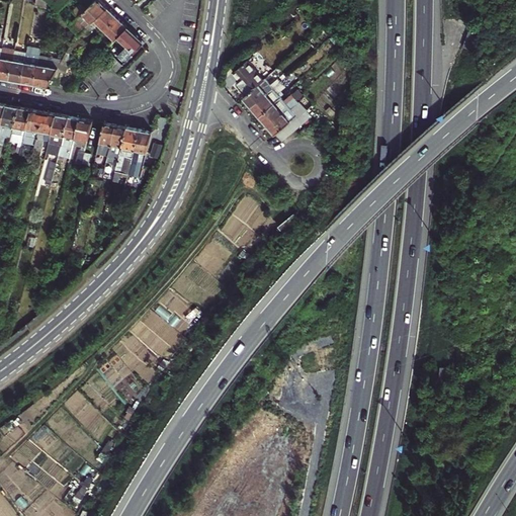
[(47,11),(48,5),(43,0),(34,0),(33,6),(47,11)]
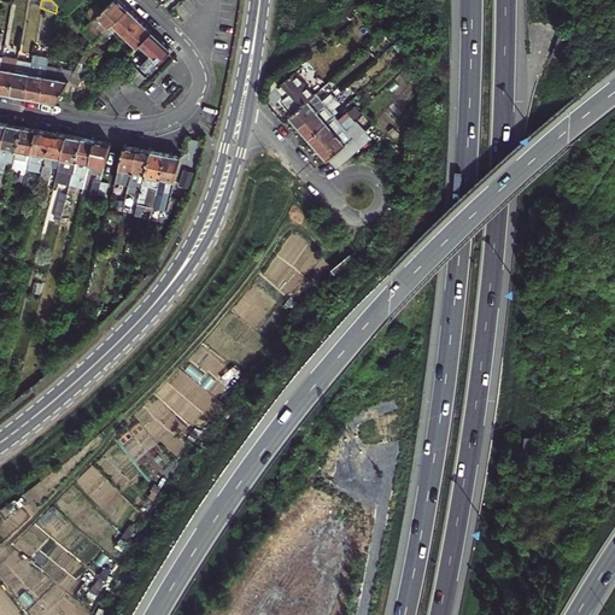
[(51,0),(57,6),(66,17),(83,0),(66,0),(64,4),(60,0),(51,0)]
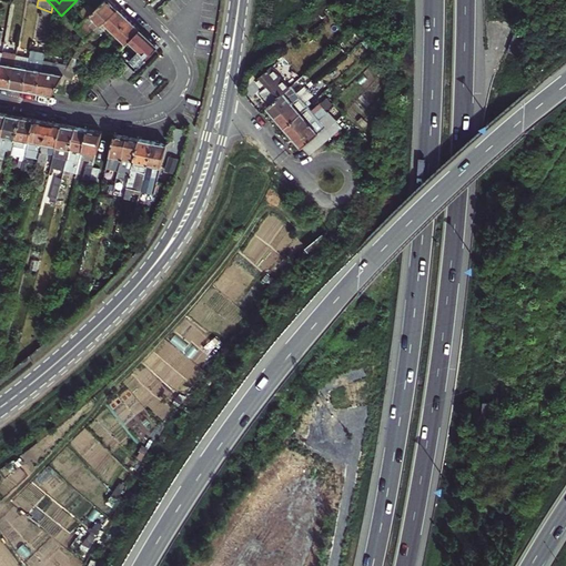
[(117,9),(107,0),(82,0),(87,4),(77,14),(82,21),(73,29),(82,38),(84,41),(117,9)]
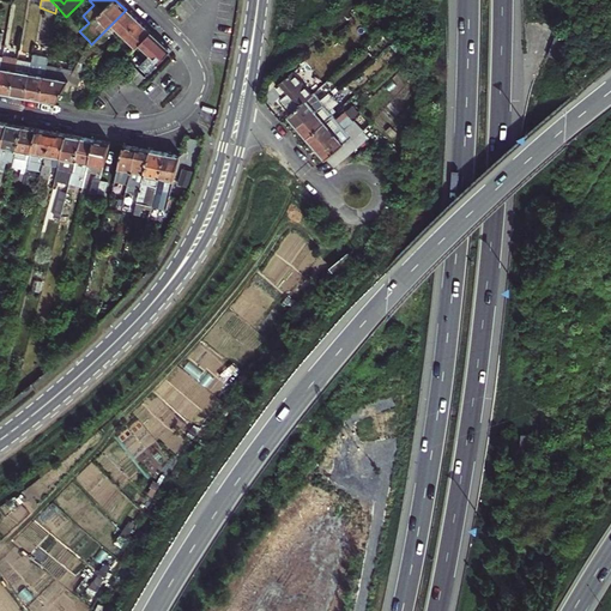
[(138,44),(149,34),(126,10),(91,44),(89,41),(72,73),(67,82),(76,88),(96,49),(113,31),(133,50),(138,44)]
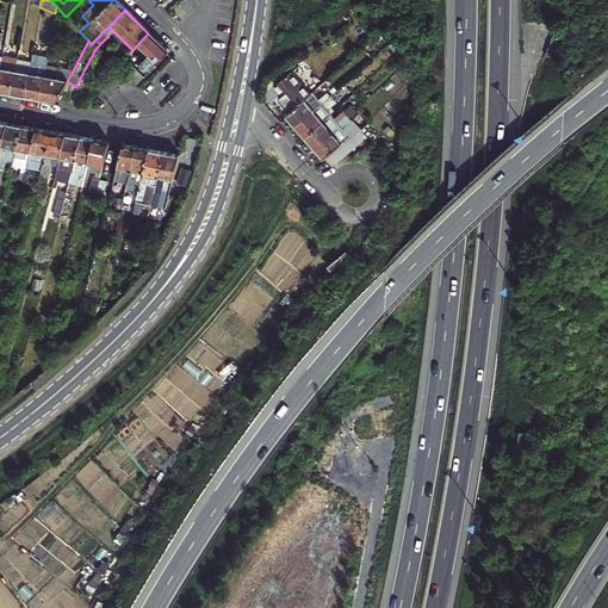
[(157,63),(167,53),(157,43),(148,33),(137,44),(148,55),(137,67),(146,74),(157,63)]
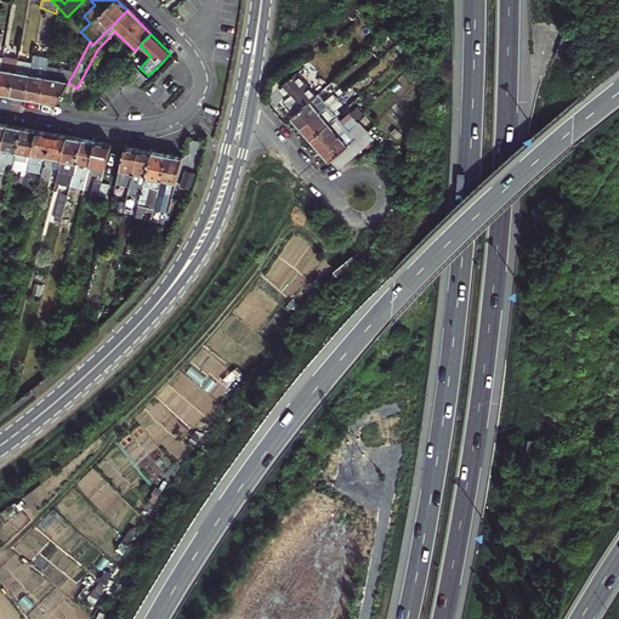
[(32,57),(30,66),(24,100),(32,101),(40,102),(45,71),(41,71),(41,68),(45,68),(46,62),(43,58),(32,57)]
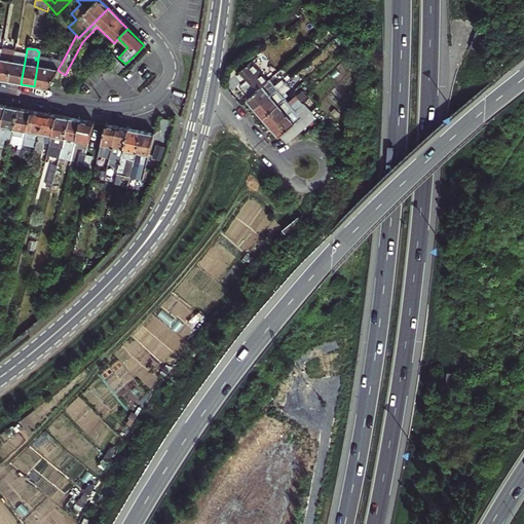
[(10,52),(1,50),(0,55),(0,80),(2,81),(8,82),(12,54),(9,54),(10,52)]
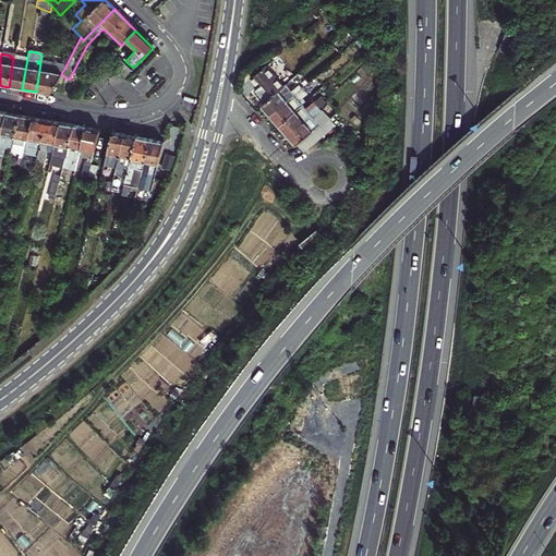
[(10,58),(13,58),(9,87),(15,88),(22,89),(27,59),(14,57),(11,56),(10,58)]
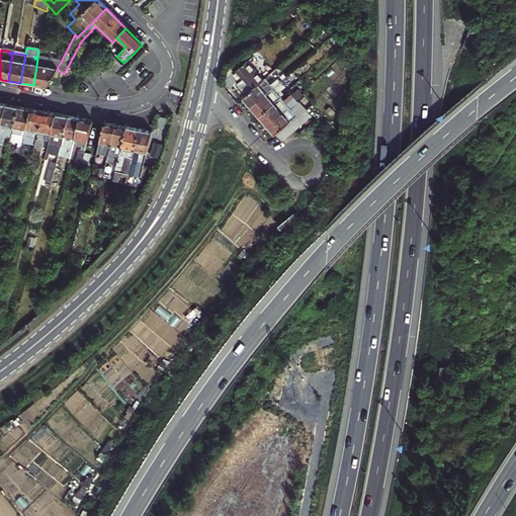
[(37,59),(33,85),(39,87),(47,88),(57,69),(61,62),(37,57),(34,57),(34,59),(37,59)]
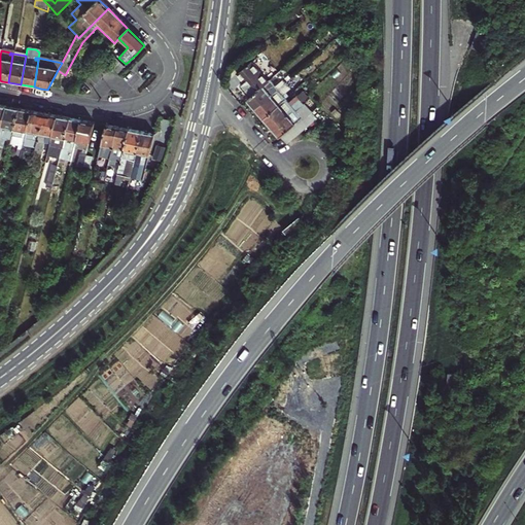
[(123,68),(112,58),(106,64),(116,74),(123,68)]
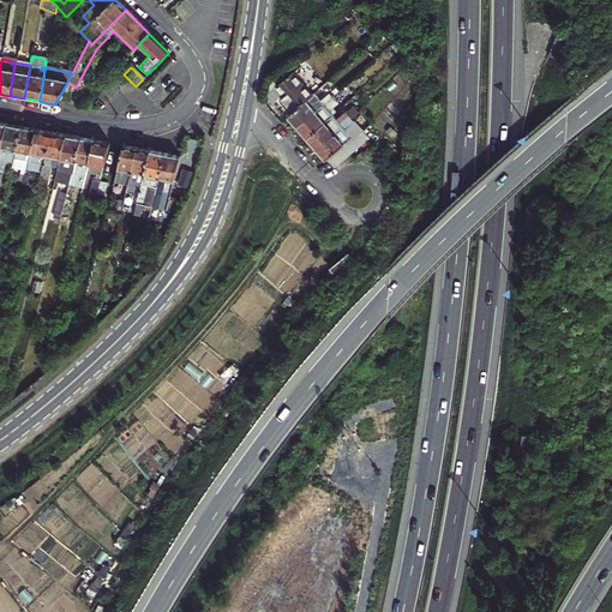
[(282,97),(280,100),(285,107),(291,113),(310,96),(291,73),(274,88),(282,97)]
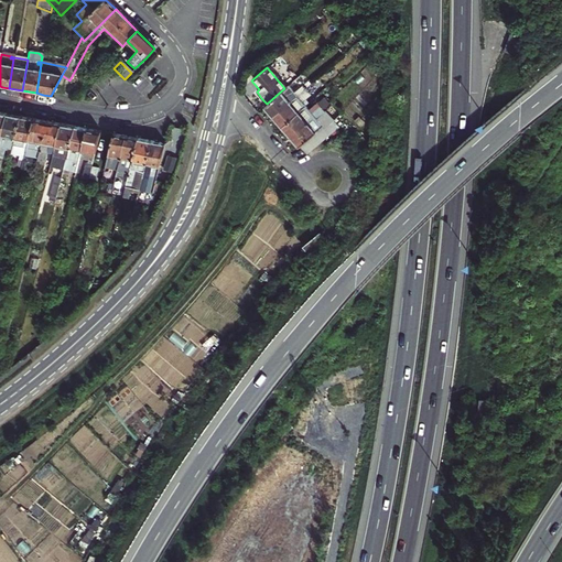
[(281,111),(280,110),(271,117),(271,118),(276,122),(280,128),(303,107),(300,104),(321,86),(317,83),(313,86),(311,84),(303,90),(289,104),(290,105),(281,111)]
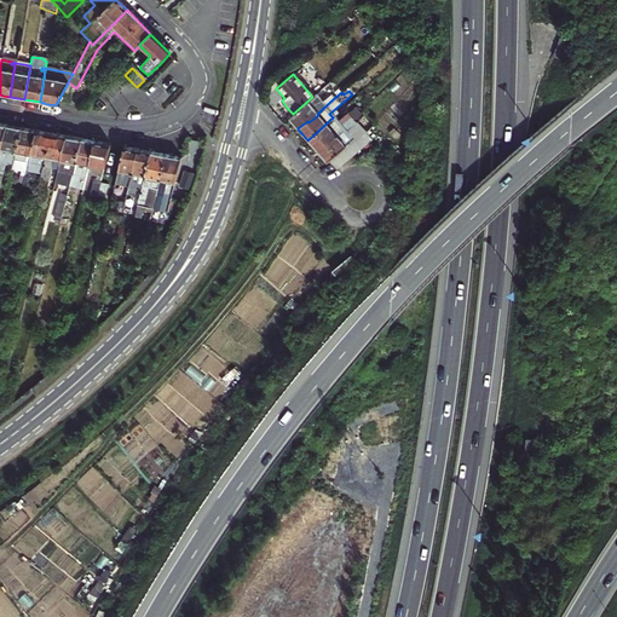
[(293,114),(288,117),(293,124),(298,128),(307,121),(309,122),(318,115),(317,114),(333,99),(330,96),(321,103),(315,96),(312,97),(293,114)]
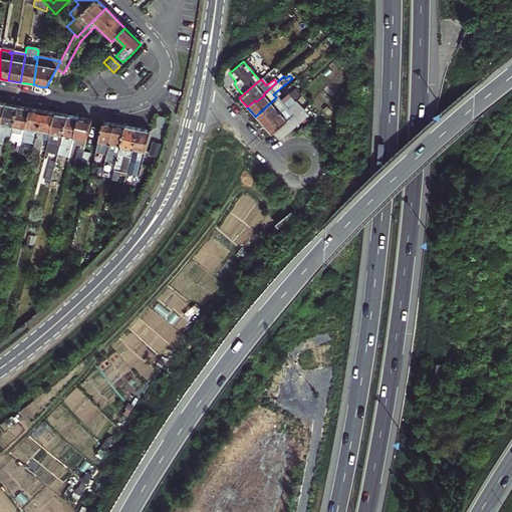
[(259,120),(263,125),(270,118),(272,120),(279,113),(279,112),(298,95),(294,90),(288,95),(284,91),(276,97),(255,116),(259,120)]
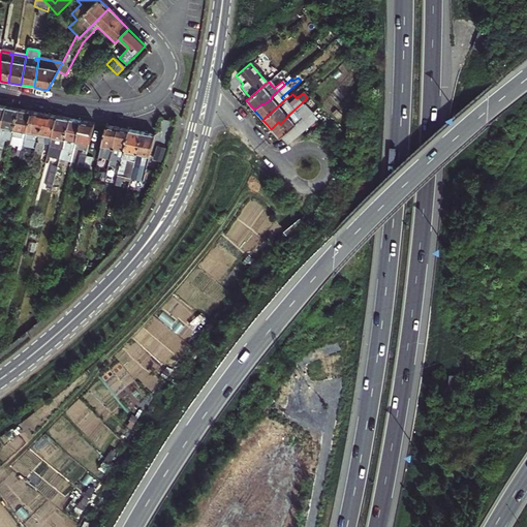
[(280,124),(278,122),(271,129),(271,130),(275,134),(279,138),(302,120),(296,113),(310,100),(308,97),(307,98),(287,116),(287,117),(280,124)]
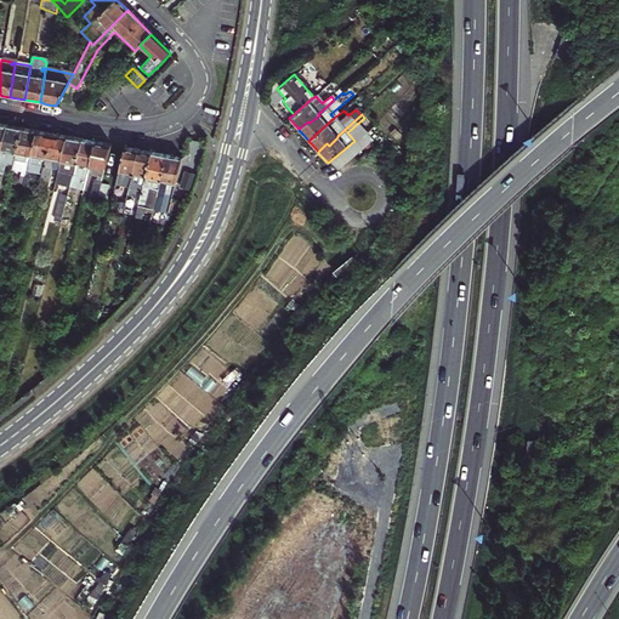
[(12,165),(21,130),(13,129),(6,128),(0,151),(0,181),(4,166),(5,163),(12,165)]
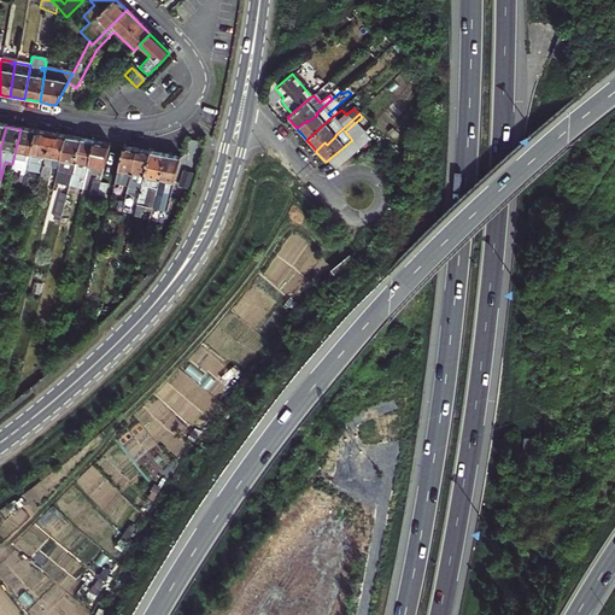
[(28,130),(21,129),(12,164),(11,167),(10,170),(19,173),(25,173),(25,171),(35,132),(28,130)]
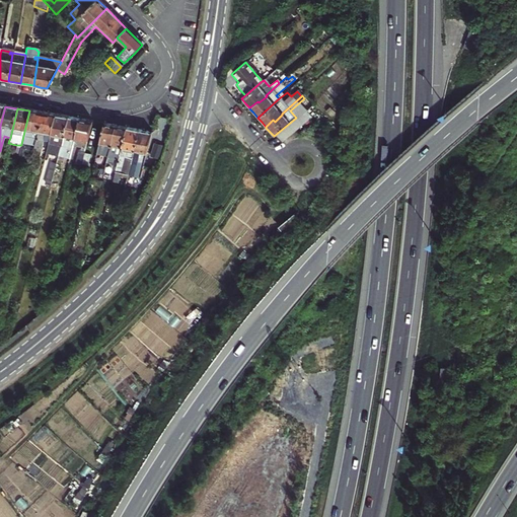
[(29,111),(21,144),(33,146),(43,114),(37,112),(29,111)]
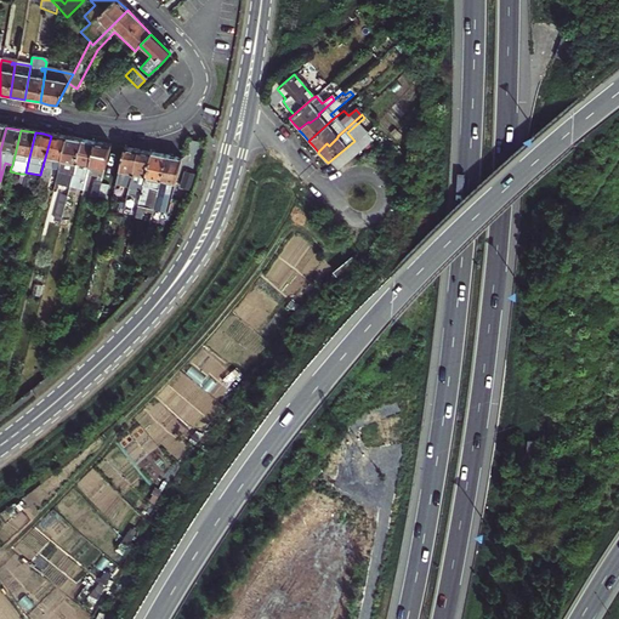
[(58,137),(51,136),(40,175),(37,191),(44,192),(47,179),(50,169),(57,171),(66,138),(58,137)]
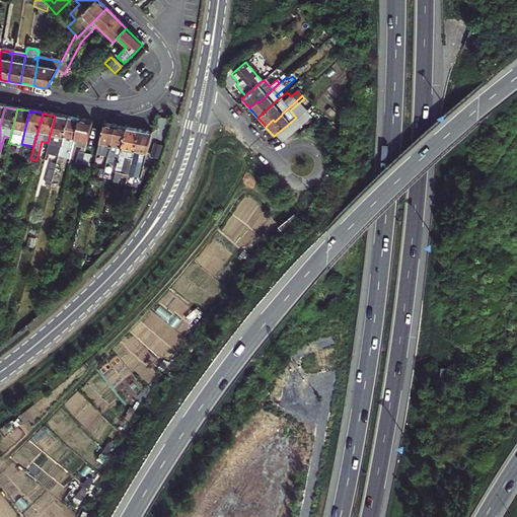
[(58,156),(68,118),(61,117),(55,116),(48,143),(46,153),(58,156)]
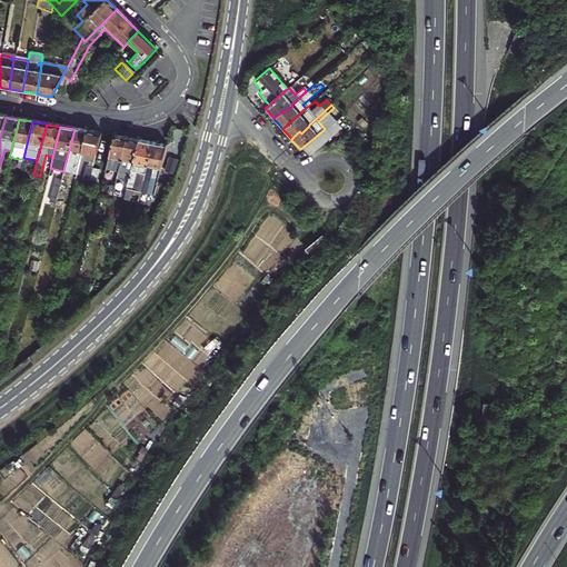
[(80,130),(75,129),(63,171),(70,173),(72,165),(78,166),(79,160),(87,131),(80,130)]
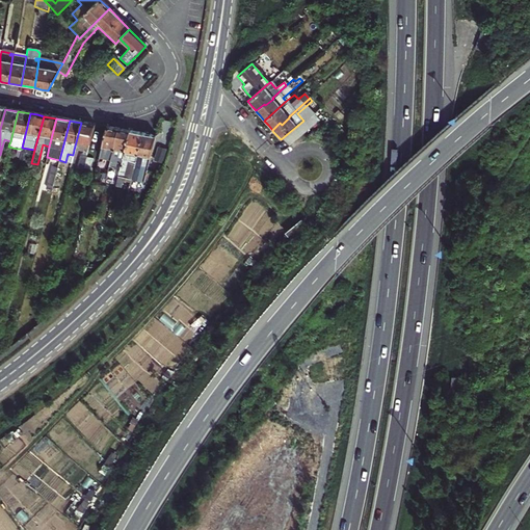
[(87,124),(81,123),(74,150),(83,153),(83,155),(80,155),(77,169),(82,170),(82,169),(85,158),(94,126),(87,124)]
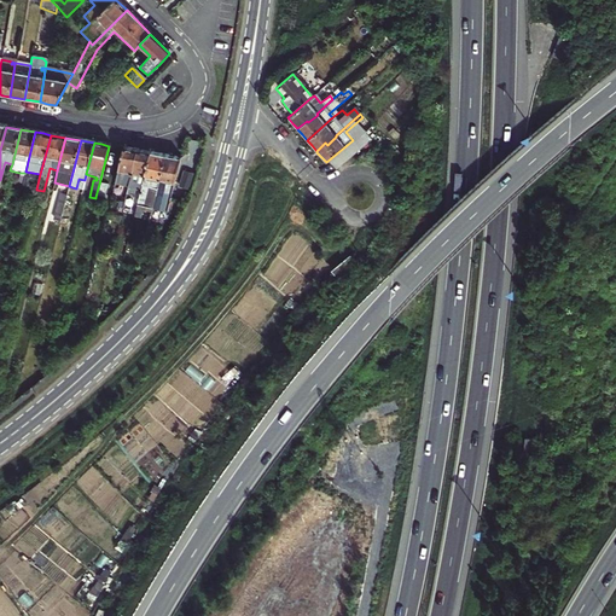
[(127,186),(137,151),(129,150),(123,149),(114,184),(127,186)]
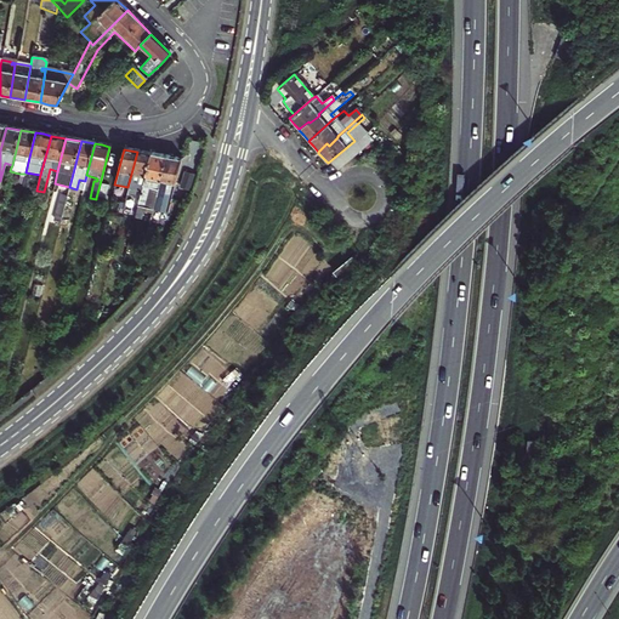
[(143,153),(137,152),(128,187),(125,196),(132,198),(136,183),(142,185),(149,154),(143,153)]
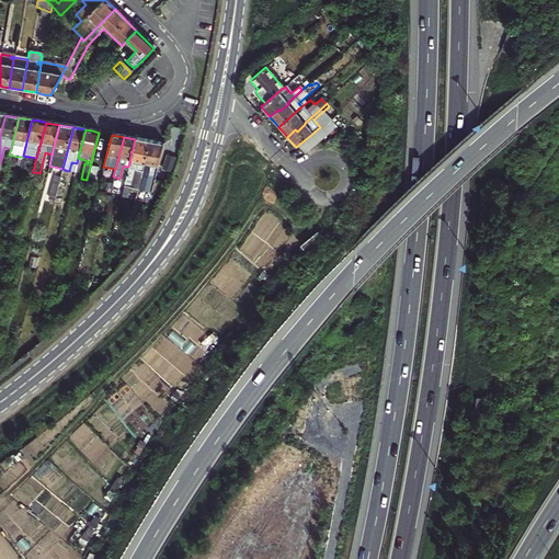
[(128,167),(120,197),(126,198),(128,192),(128,189),(136,191),(148,141),(141,140),(135,139),(128,167)]
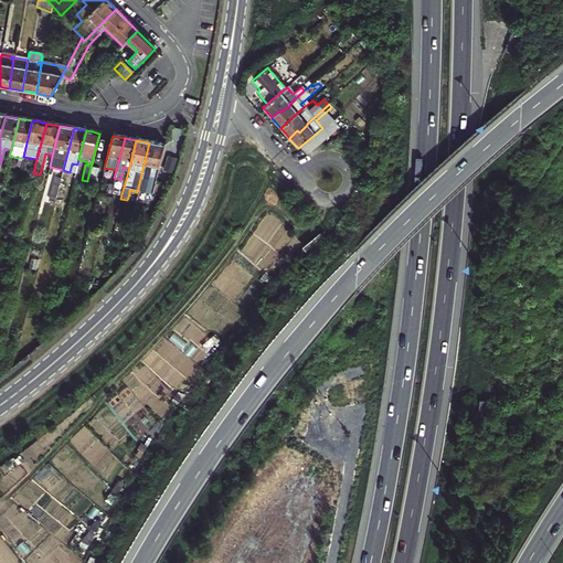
[(136,195),(150,199),(163,146),(157,145),(149,142),(137,192),(136,195)]
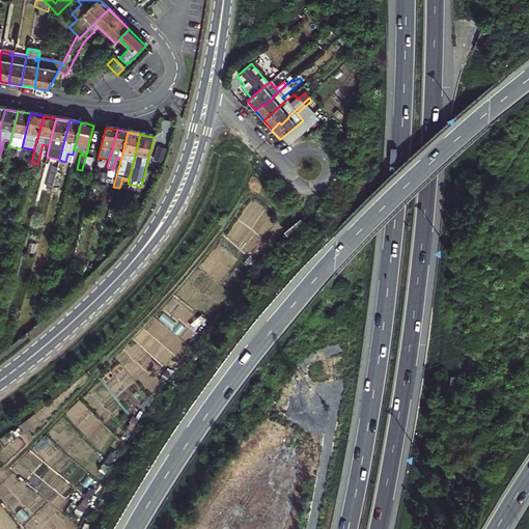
[(155,162),(163,163),(165,149),(157,148),(155,162)]
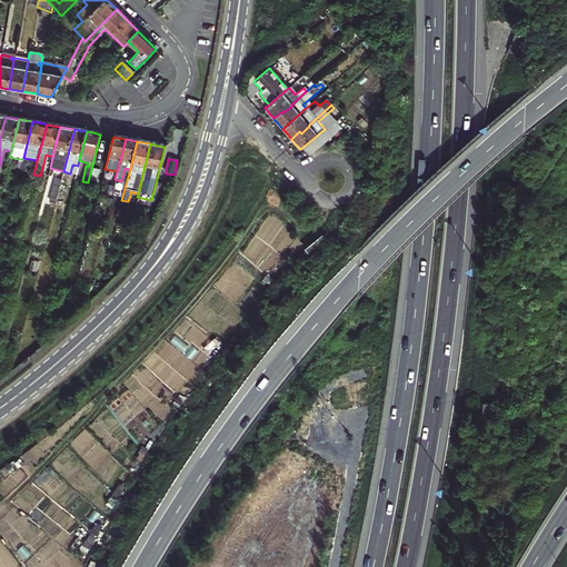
[(91,169),(88,181),(95,182),(98,171),(91,169)]
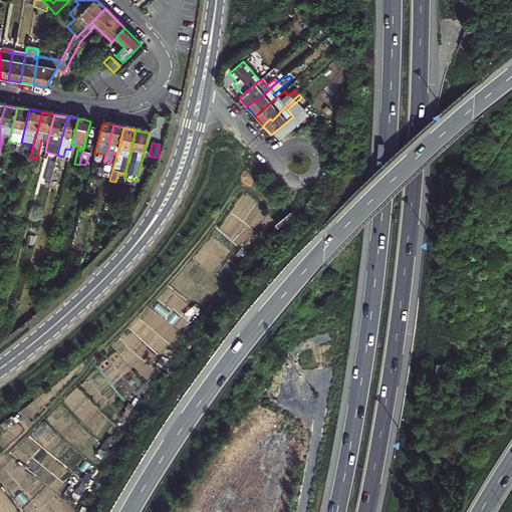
[(49,185),(55,163),(50,162),(44,184),(49,185)]
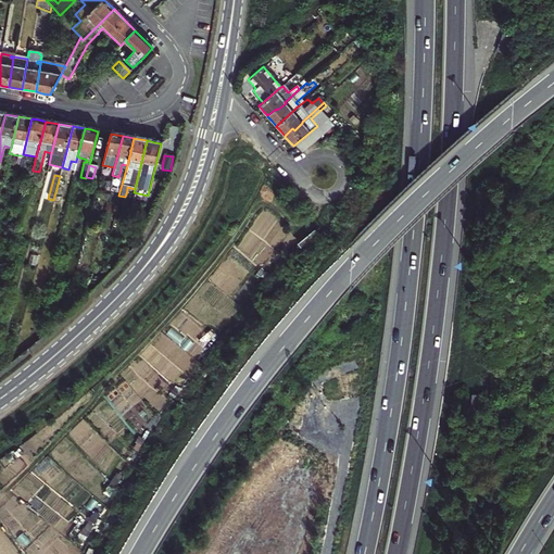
[(478,407),(479,397),(470,395),(469,406),(478,407)]
